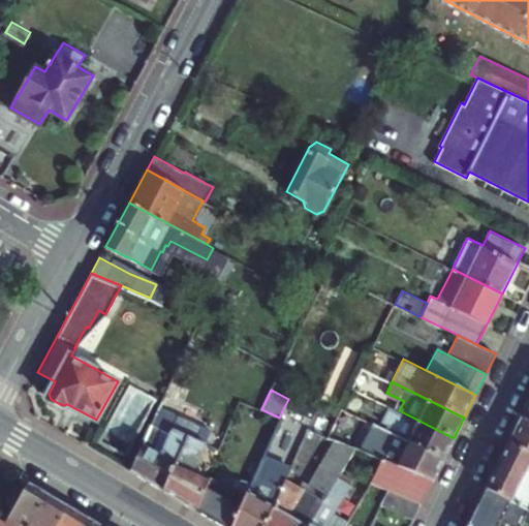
[(444,457),(454,438),(399,410),(390,406),(382,421),(389,424),(386,429),(444,457)]
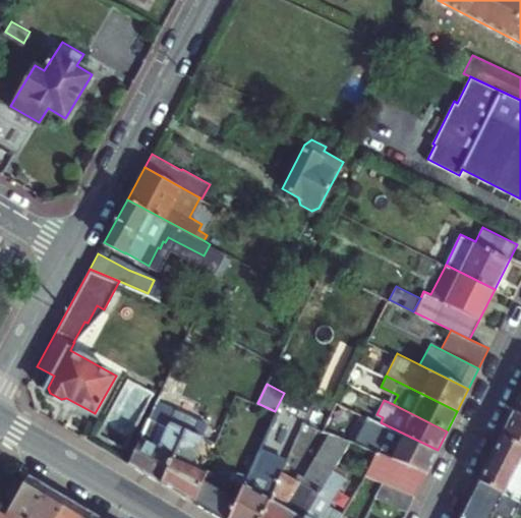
[(199,417),(175,407),(173,410),(156,402),(128,463),(161,482),(185,427),(193,430),(199,417)]
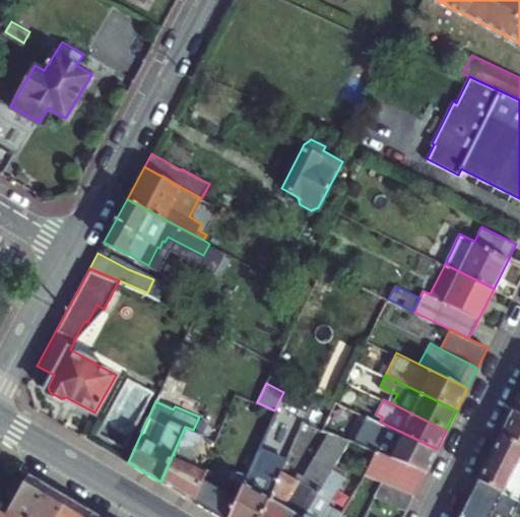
[(243,485),(228,516),(260,516),(276,481),(261,474),(287,414),(276,409),(243,485)]
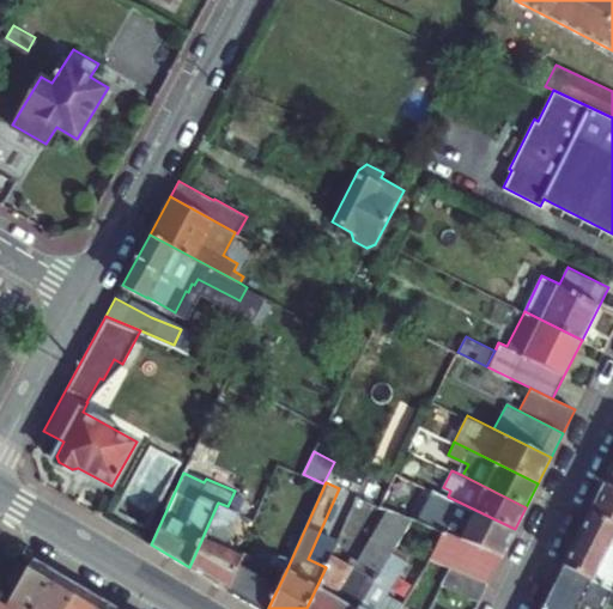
[(612,487),(604,483),(589,512),(612,523),(612,487)]
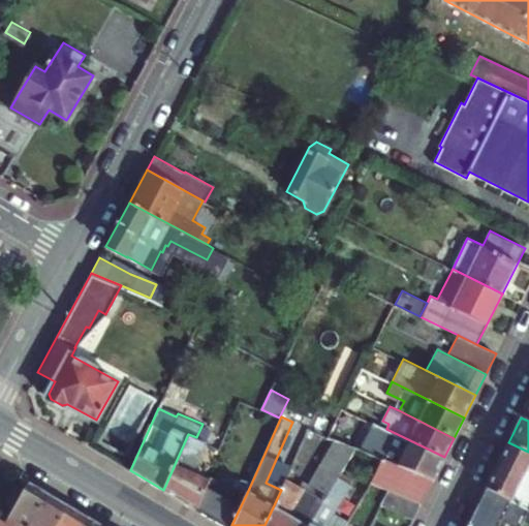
[(386,429),(373,423),(360,449),(382,458),(433,480),(444,457),(386,429)]
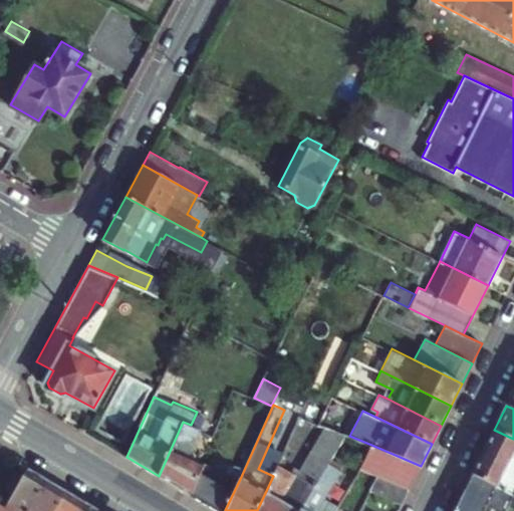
[(300,416),(287,445),(294,448),(307,419),(300,416)]
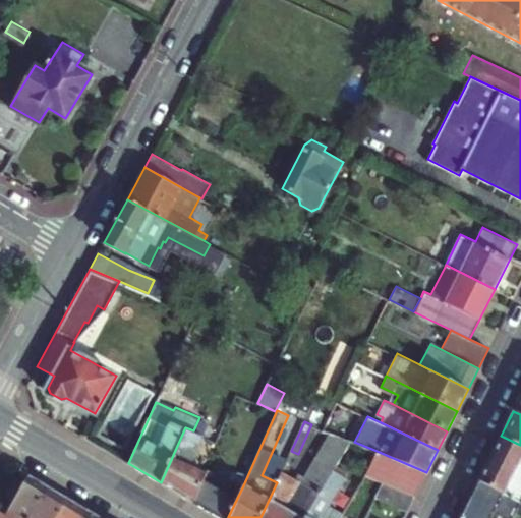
[(190,464),(203,435),(193,430),(185,427),(161,482),(192,502),(203,479),(206,480),(217,473),(208,468),(207,471),(190,464)]
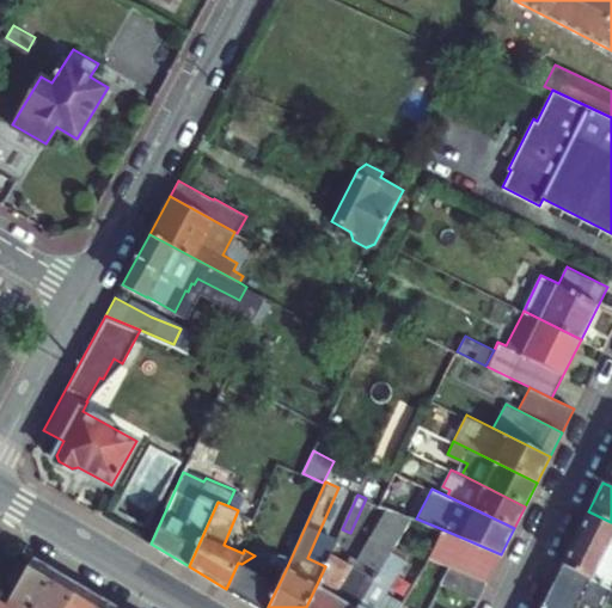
[(306,607),(354,607),(391,548),(411,516),(387,507),(357,558),(352,566),(346,562),(331,554),(325,566),(306,607)]
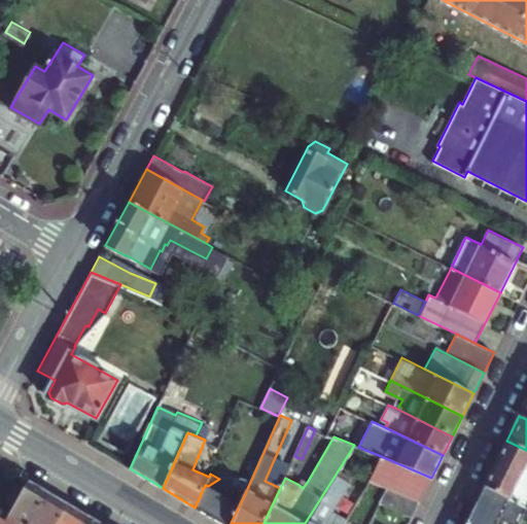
[(526,450),(506,441),(484,487),(524,507),(526,498),(526,450)]
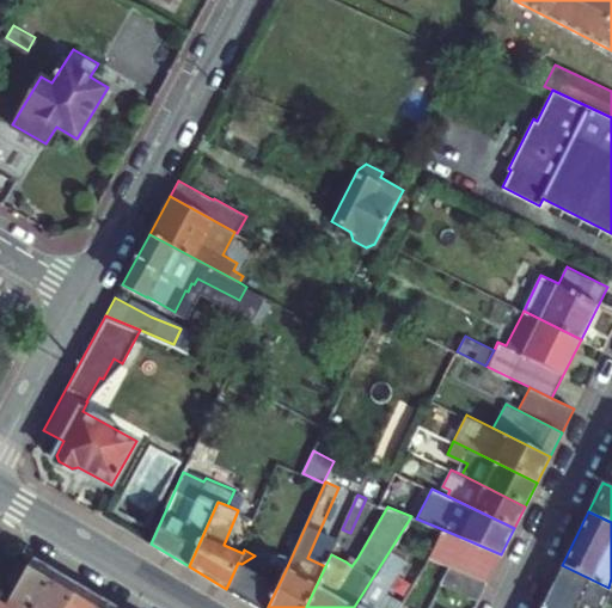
[(442,529),(429,557),(450,565),(485,582),(488,582),(501,554),(442,529)]
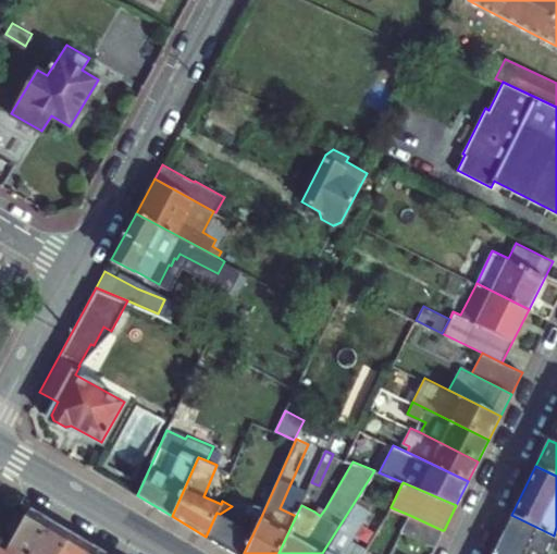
[(371,508),(356,500),(322,553),(361,553),(366,549),(351,540),(371,508)]
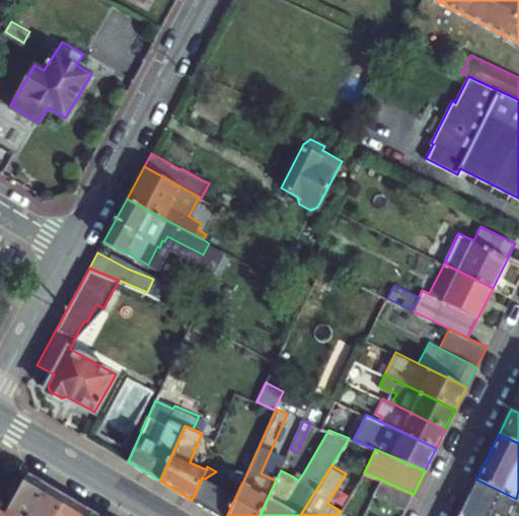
[(192,500),(219,515),(227,515),(242,484),(228,474),(231,469),(220,467),(216,471),(205,478),(202,477),(192,500)]
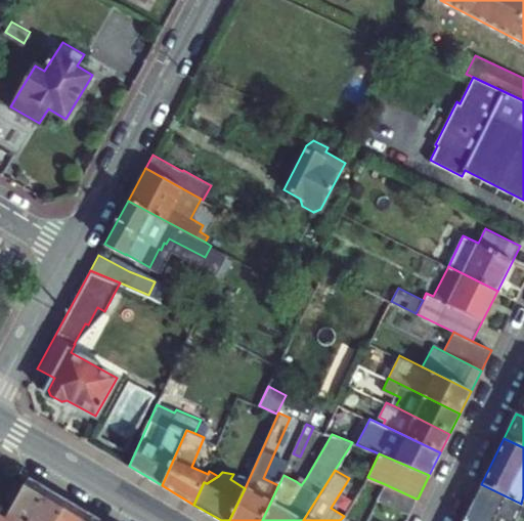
[(300,475),(296,481),(301,485),(306,478),(300,475)]
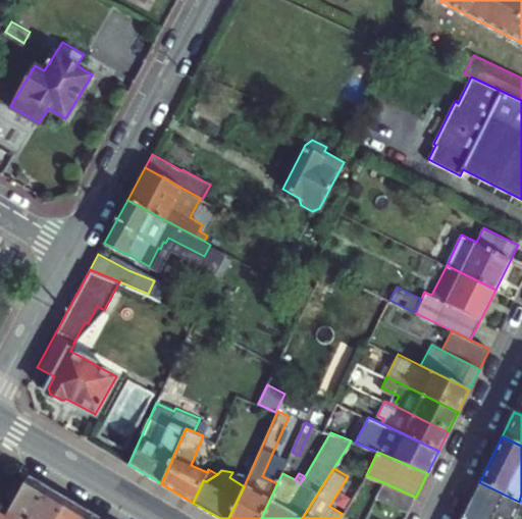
[(29,518),(47,487),(28,475),(5,514),(1,518),(29,518)]
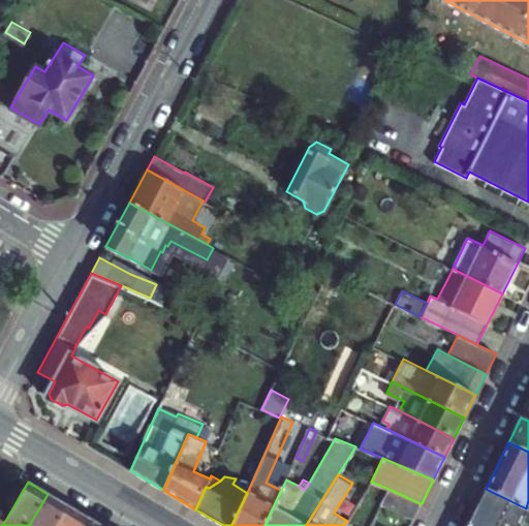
[(389,489),(380,504),(412,518),(419,503),(389,489)]
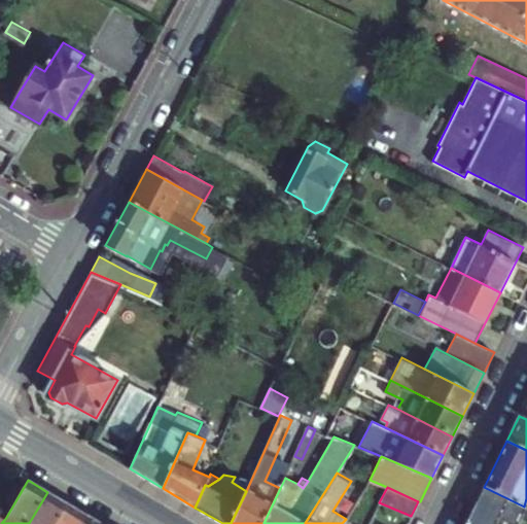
[(495,523),(499,517),(514,523),(517,523),(526,508),(524,507),(484,487),(465,523),(495,523)]
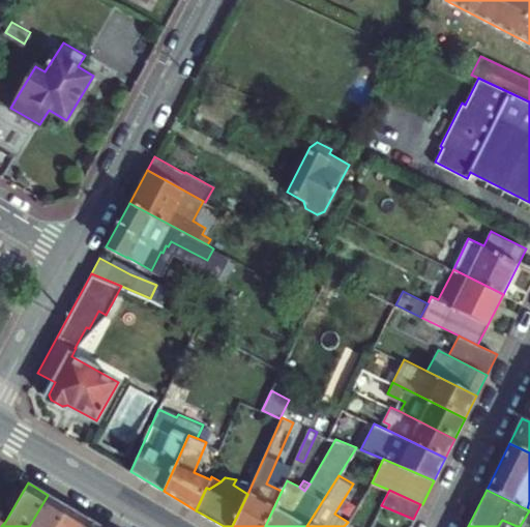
[(55,526),(68,506),(48,495),(29,526),(55,526)]
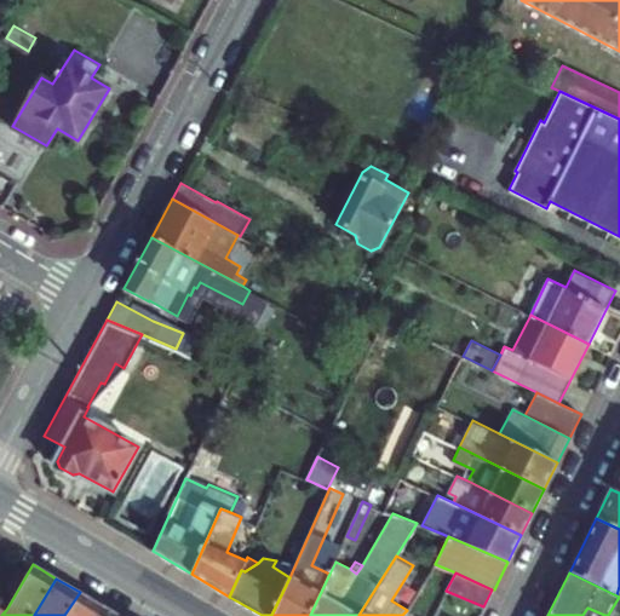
[(96,615),(102,605),(80,592),(64,615),(96,615)]
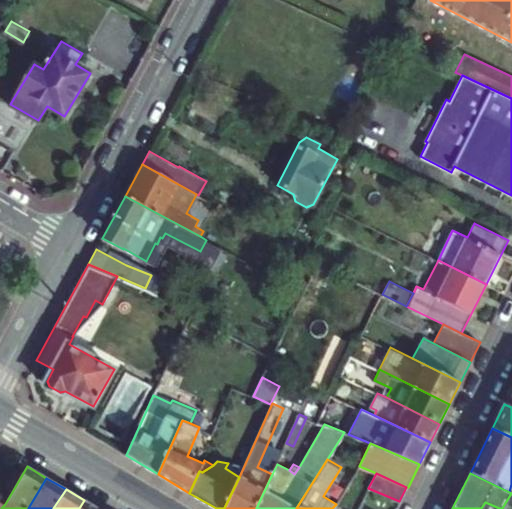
[(98,508),(84,500),(79,508),(98,508)]
